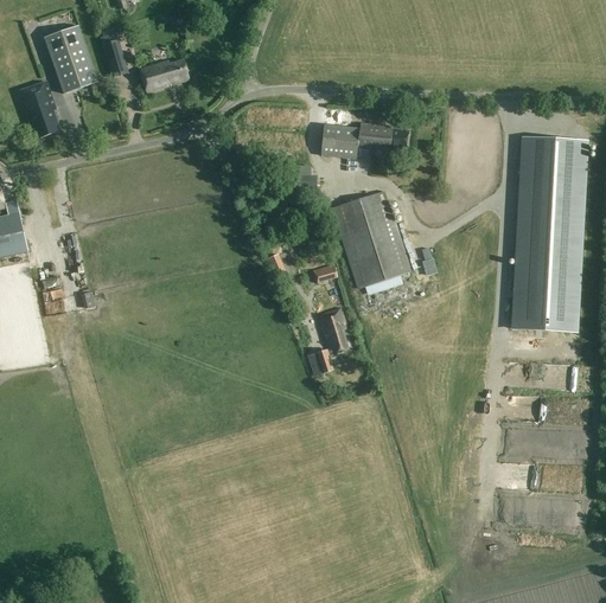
[(65,91),(99,79),(80,24),(45,34),(65,91)]
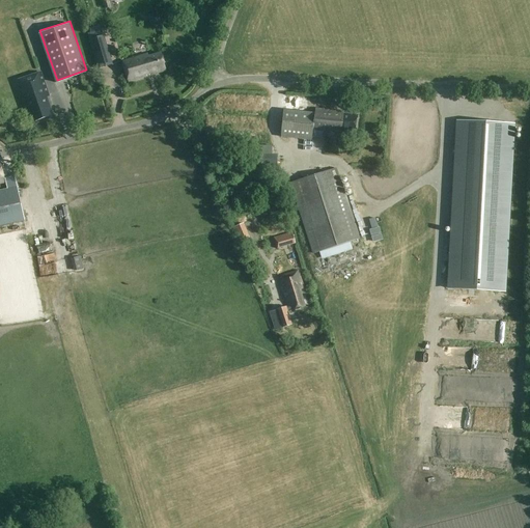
[(105,33),(90,37),(99,66),(113,62),(105,33)]
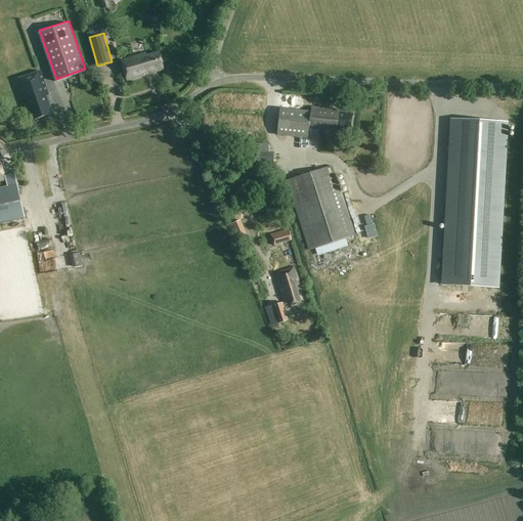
[(147,53),(146,51),(122,58),(127,78),(165,67),(160,50),(147,53)]
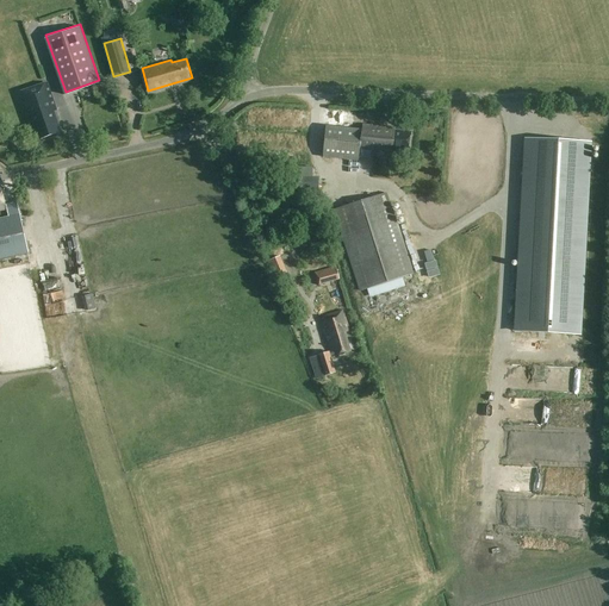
[(23,98),(32,126),(36,125),(39,137),(61,130),(54,108),(57,107),(48,80),(36,85),(20,89),(23,98)]
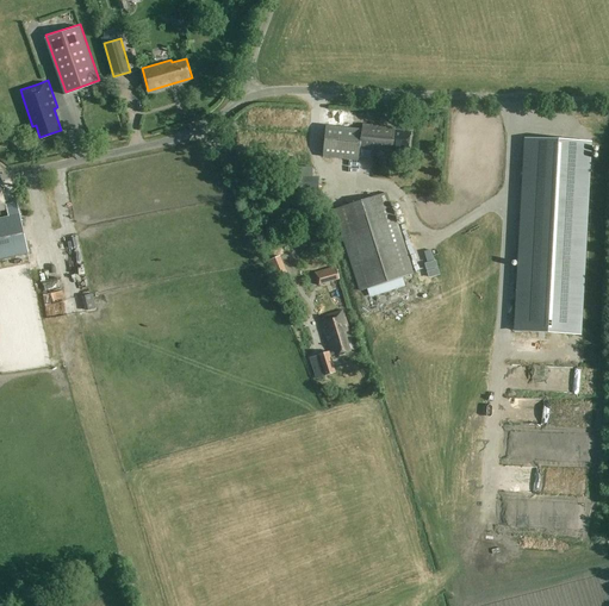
[(103,82),(92,85),(95,95),(106,92),(103,82)]
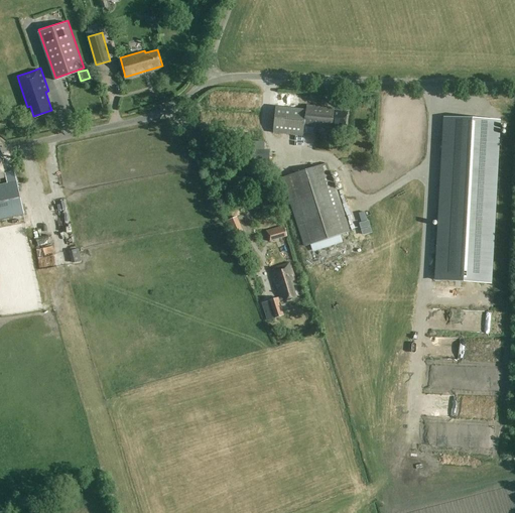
[(293,132),(303,133),(304,124),(335,127),(335,124),(346,125),(348,110),(335,109),(335,105),(307,103),(306,108),(276,105),(274,130),(293,132)]
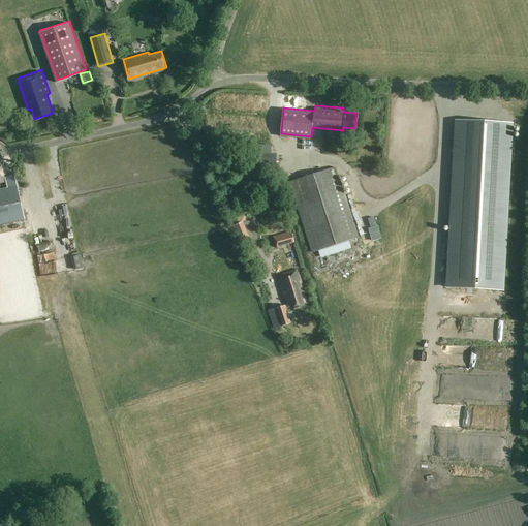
[(250,116),(249,122),(258,123),(258,129),(273,129),(273,116),(250,116)]
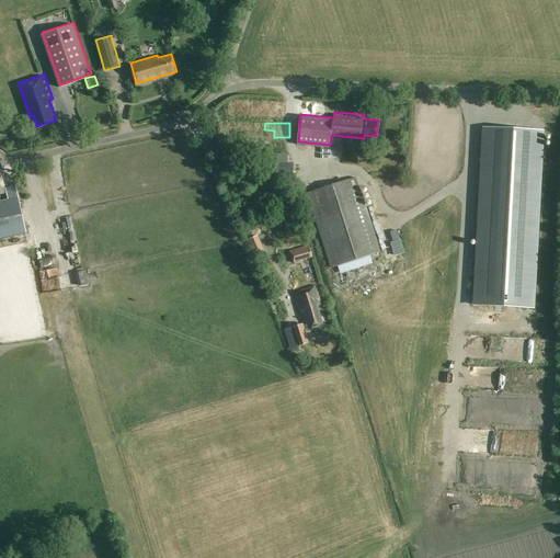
[(484,126),(476,304),(535,307),(544,128),(484,126)]
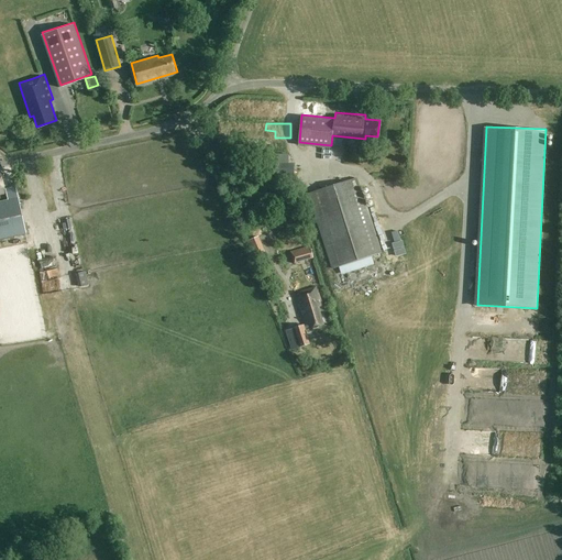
[(341,139),(342,147),(331,149),(333,164),(351,162),(349,138),(341,139)]
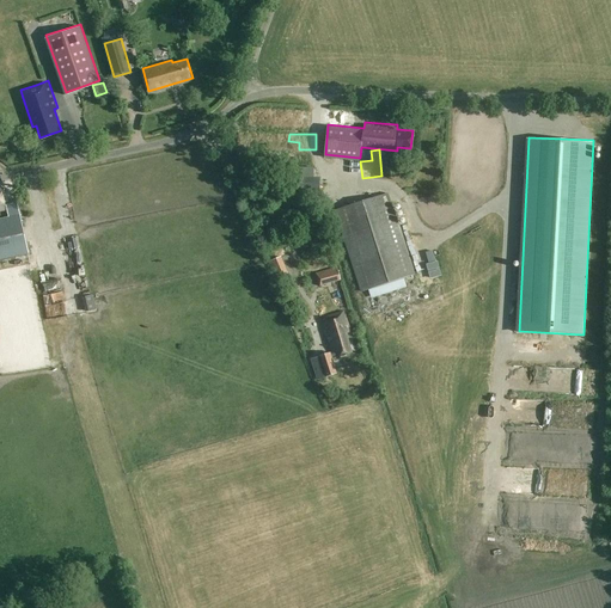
[(318,155),(300,155),(301,172),(319,171),(318,155)]
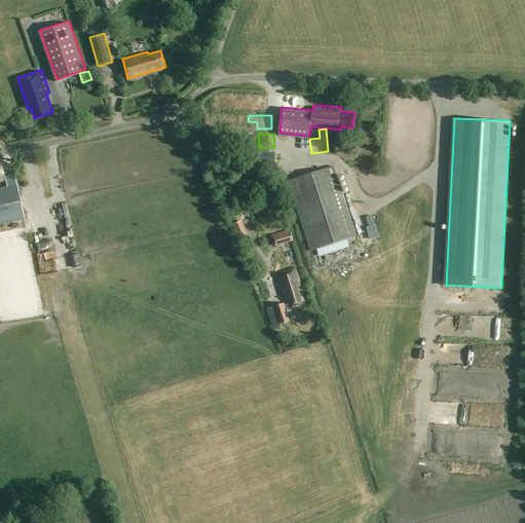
[(291,178),(307,230),(312,248),(357,233),(350,216),(334,164),(302,175),(301,172),(294,174),(295,177),(291,178)]
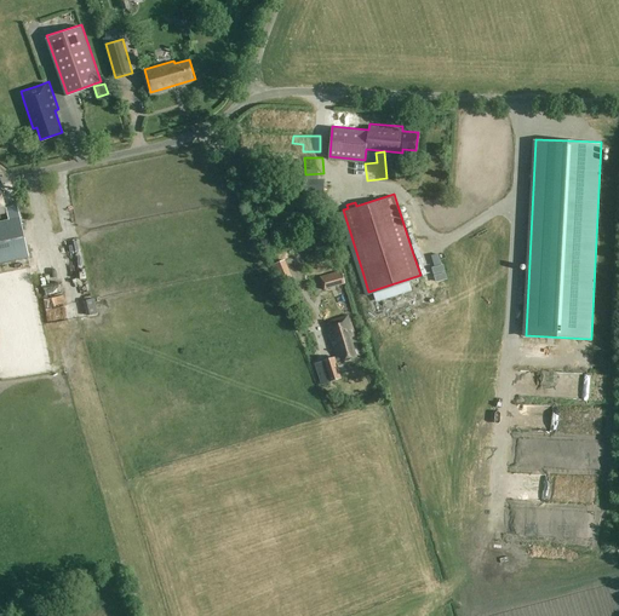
[(10,218),(0,219),(0,260),(28,254),(30,254),(18,203),(7,206),(10,218)]
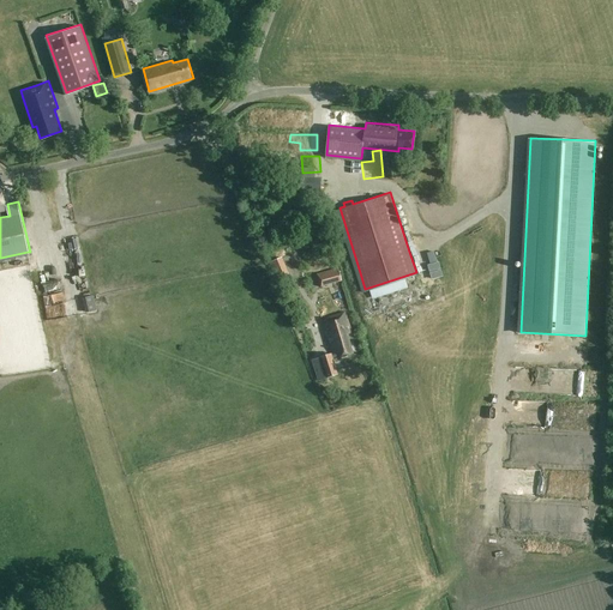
[(343,278),(338,265),(318,271),(322,284),(343,278)]
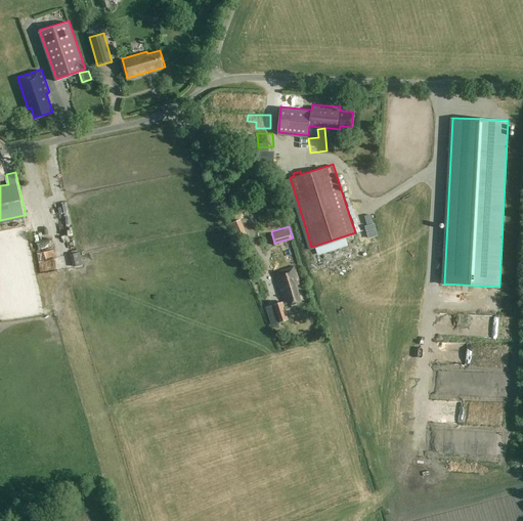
[(43,242),(56,236),(53,228),(40,232),(43,242)]
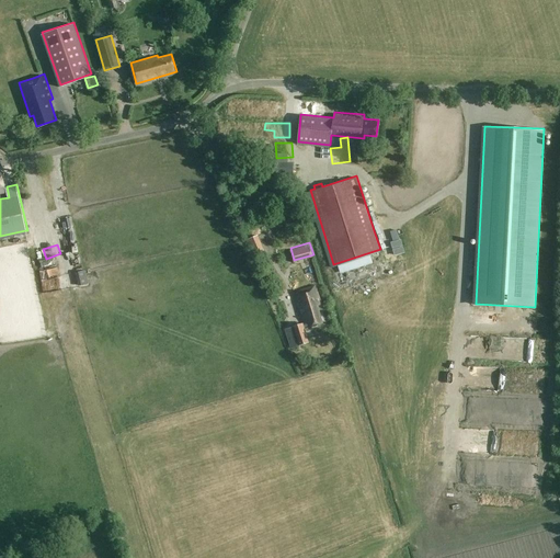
[(77,279),(89,276),(88,266),(76,269),(77,279)]
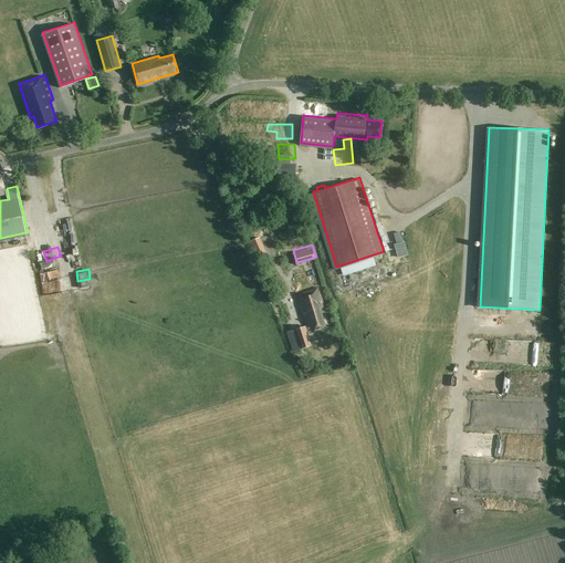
[(303,311),(304,310),(310,329),(325,323),(321,306),(324,304),(318,287),(299,293),(303,311)]
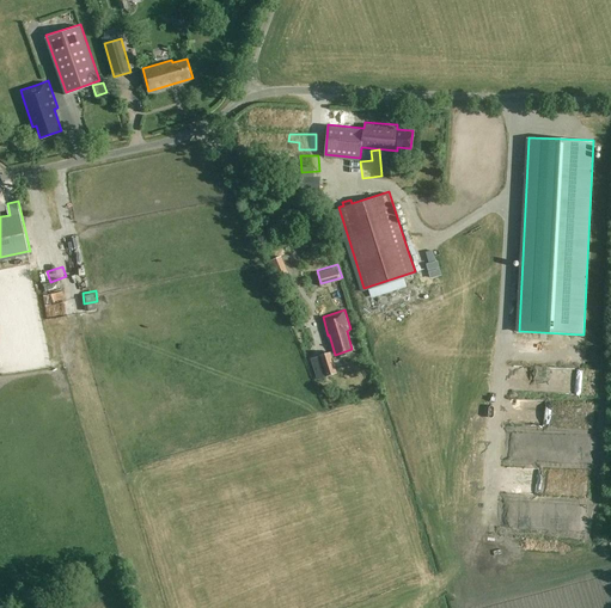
[(337,370),(333,354),(331,350),(321,354),(322,357),(312,360),(318,376),(337,370)]
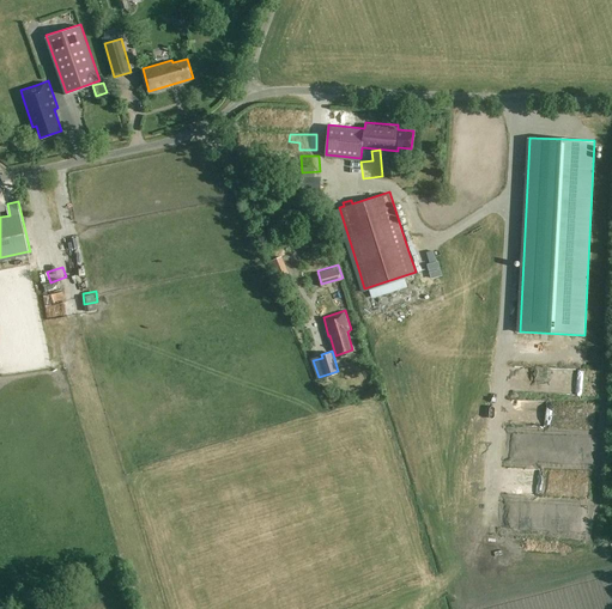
[(510,468),(563,472),(563,469),(576,470),(576,464),(511,460),(510,468)]
